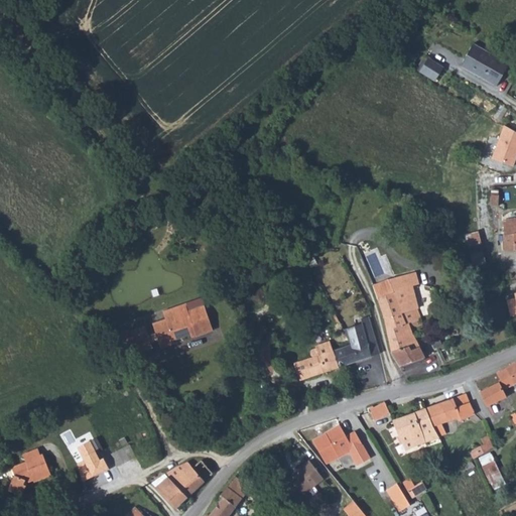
[(515,54),(513,52),(509,57),(482,39),(466,58),(505,85),(515,70),(515,54)]
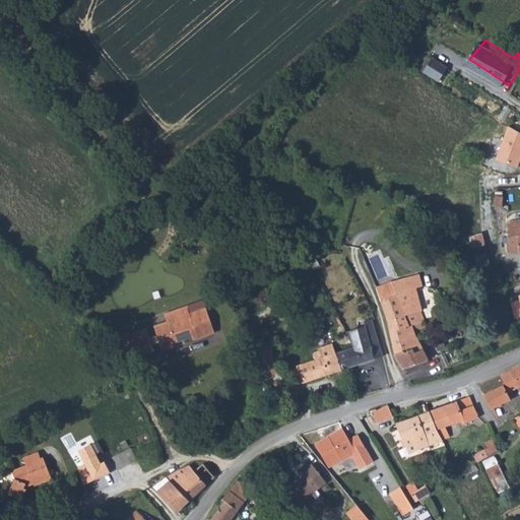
[(444,75),(454,60),(437,51),(434,56),(429,53),(423,62),(444,75)]
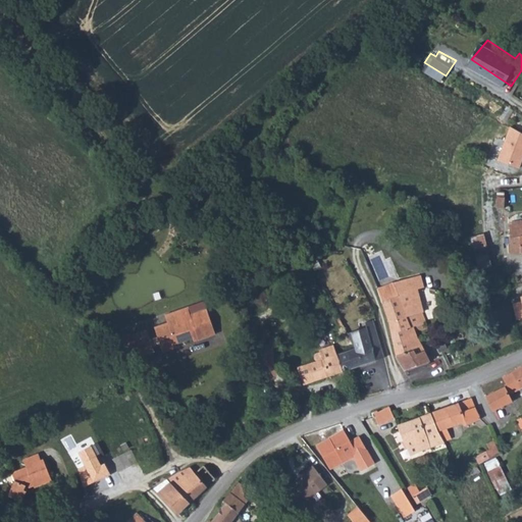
[(521,162),(521,132),(510,125),(497,161),(520,169),(521,162)]
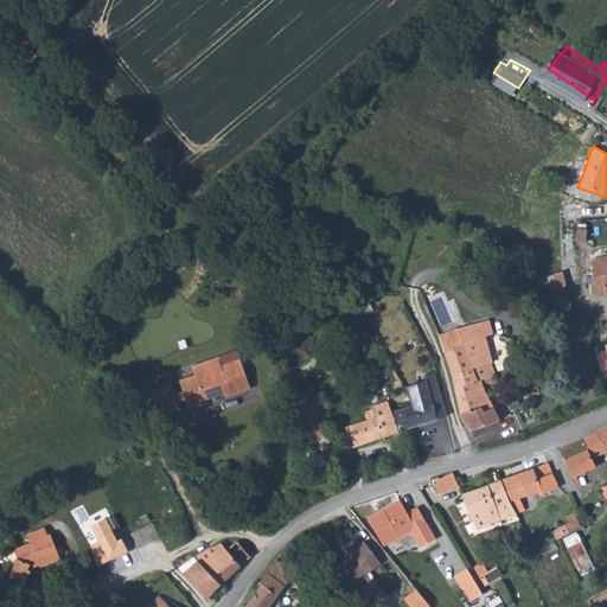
[(577,240),(586,240),(588,219),(579,218),(577,240)]
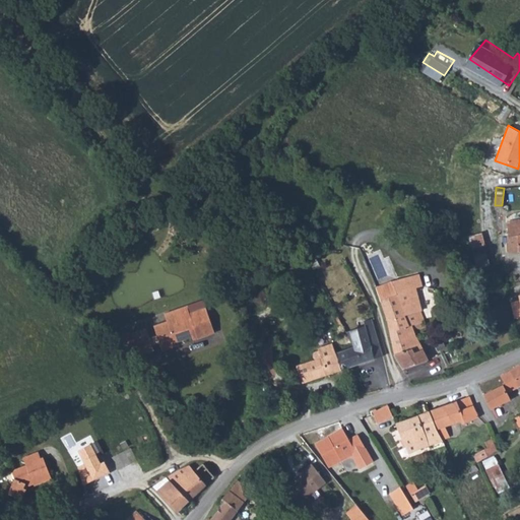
[(519,221),(511,222),(511,236),(508,236),(511,253),(519,252),(519,221)]
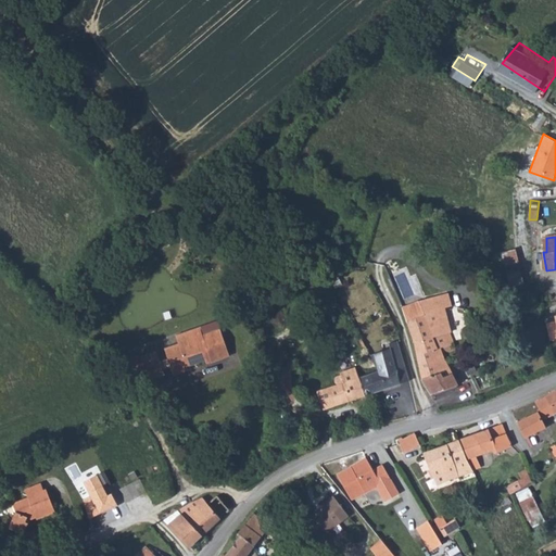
[(526,267),(513,269),(514,283),(528,283),(526,267)]
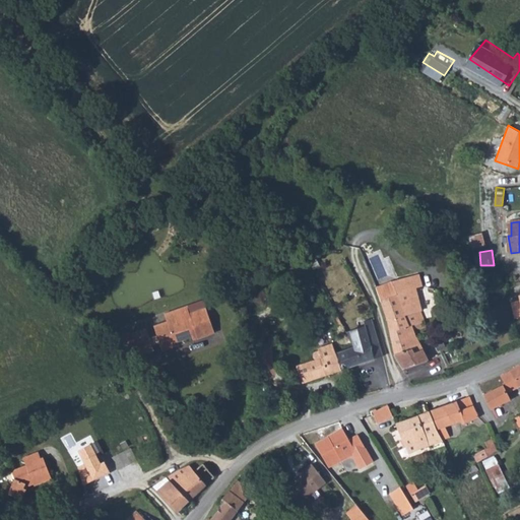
[(382,261),(359,269),(365,279),(386,270),(382,261)]
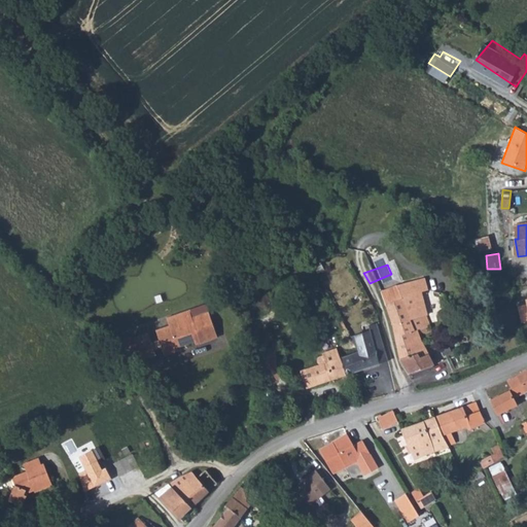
[(429,285),(402,292),(406,305),(433,299),(429,285)]
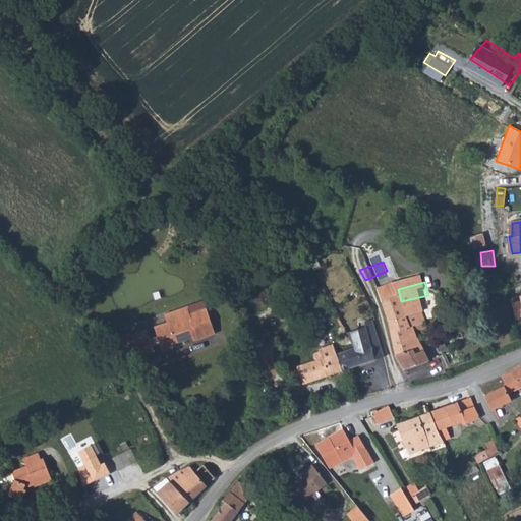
[(412,324),(401,301),(398,289),(380,294),(398,355),(406,375),(432,367),(421,341),(418,334),(431,329),(428,317),(412,324)]
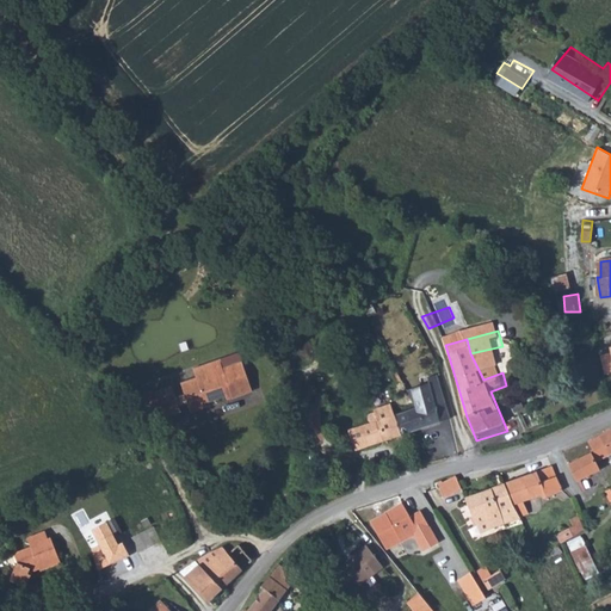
[(610,346),(608,347),(609,353),(600,356),(605,375),(610,372),(610,346)]
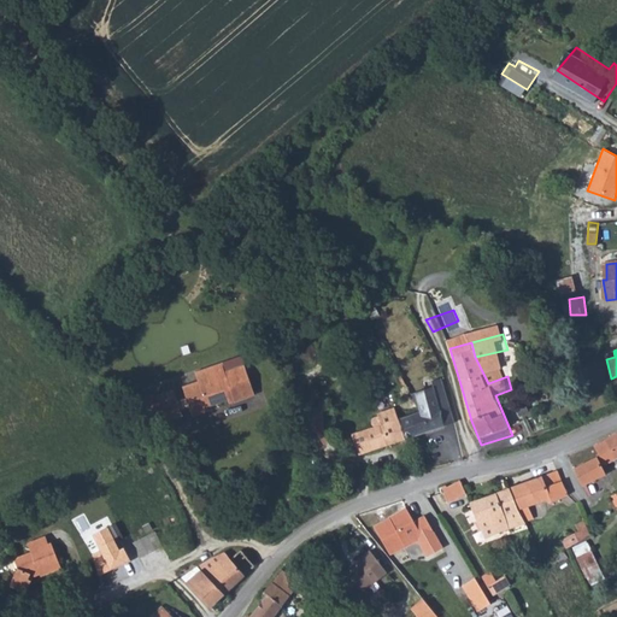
[(219,381),(201,387),(201,385),(184,391),(195,419),(212,415),(210,407),(219,405),(221,407),(235,401),(236,405),(258,397),(247,368),(227,375),(228,381),(223,382),(219,381)]
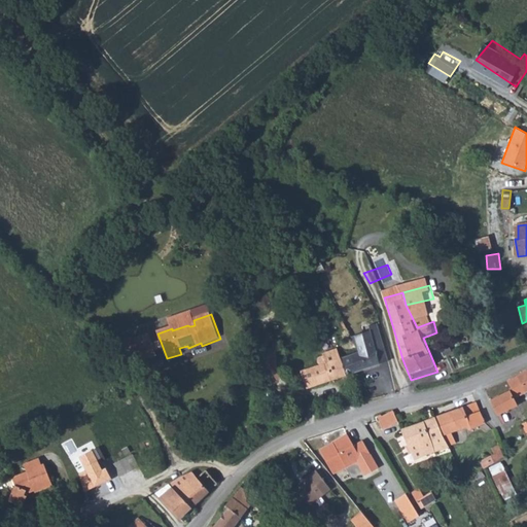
[(384,364),(378,349),(369,325),(360,327),(362,336),(354,338),(361,351),(342,358),(347,375),(384,364)]
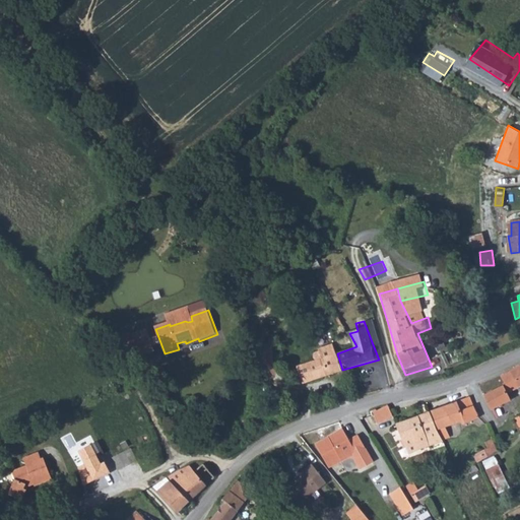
[(431,328),(417,333),(420,340),(434,335),(431,328)]
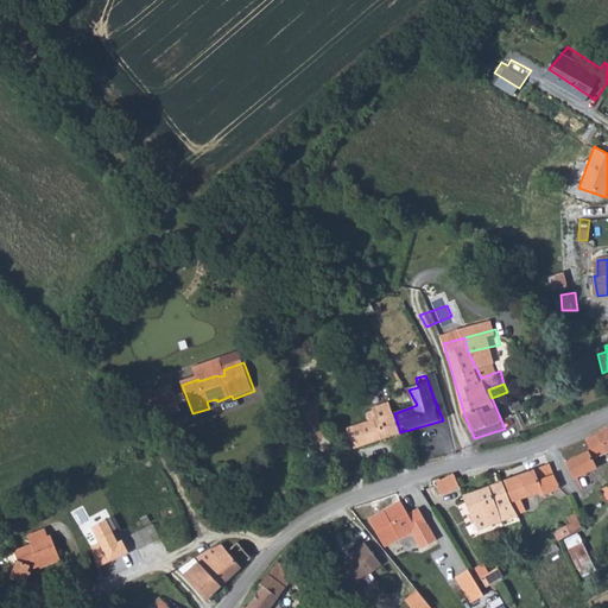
[(171,390),(153,396),(163,420),(181,413),(171,390)]
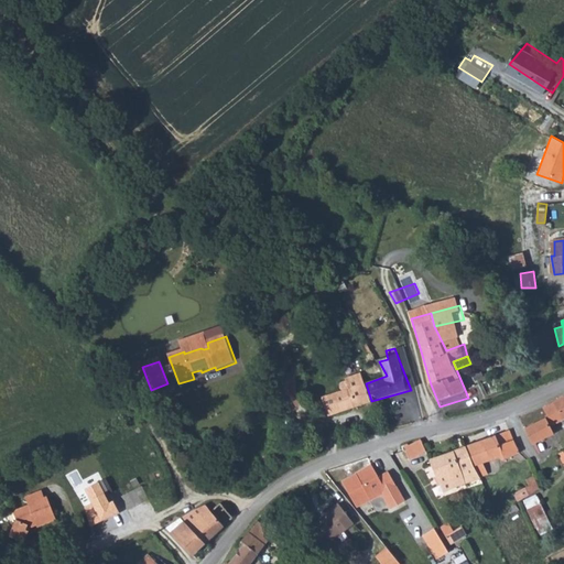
[(362,373),(344,379),(346,389),(324,396),(326,403),(329,413),(371,401),(366,383),(362,373)]
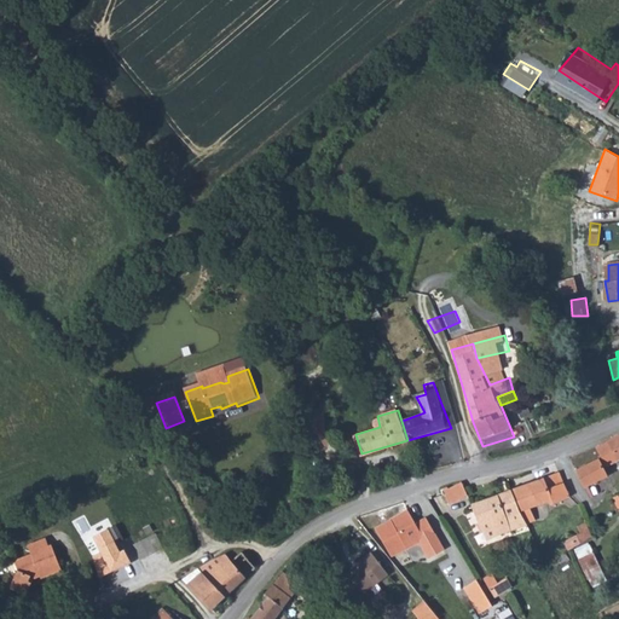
[(618,441),(601,451),(606,461),(580,473),(590,491),(617,478),(613,473),(618,469),(618,441)]
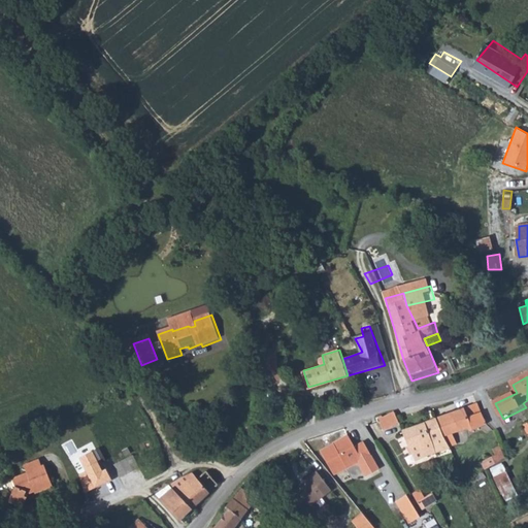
[(306,394),(297,396),(299,402),(307,400),(306,394)]
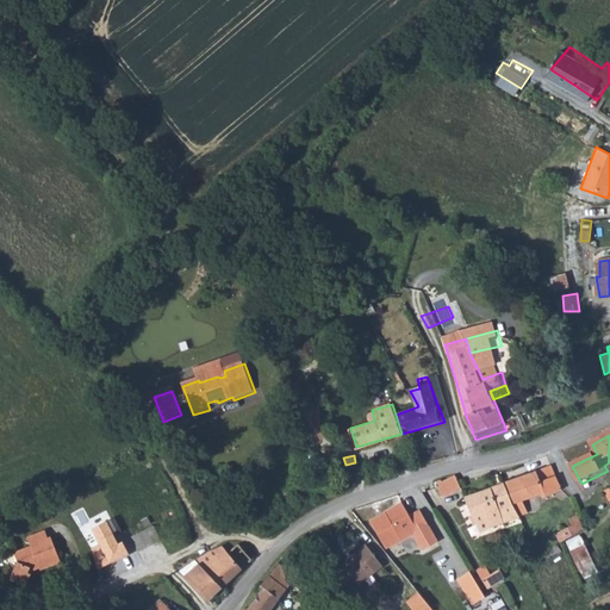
[(553,467),(540,472),(545,481),(558,477),(553,467)]
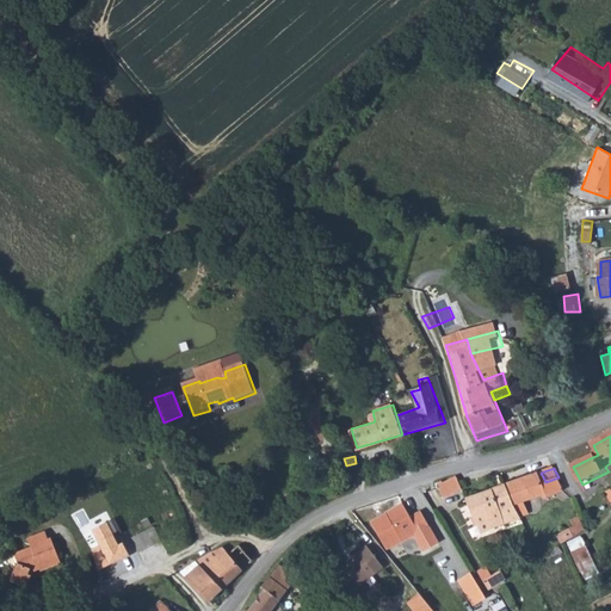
[(545,482),(541,473),(525,477),(535,500),(544,497),(545,500),(565,492),(559,477),(545,482)]
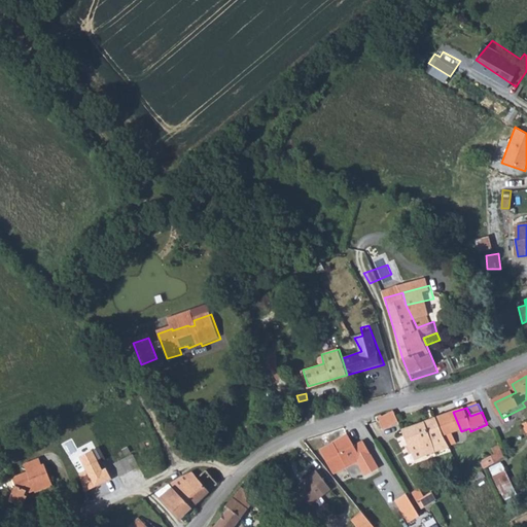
[(392,411),(379,414),(384,428),(396,424),(392,411)]
